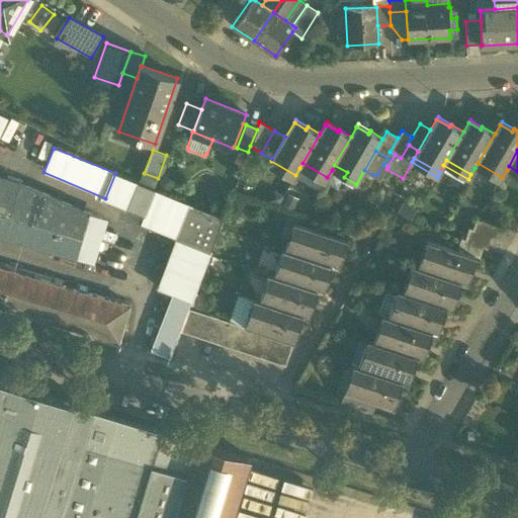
[(294,176),(295,175),(271,161),(269,165),(293,179),(294,176)]
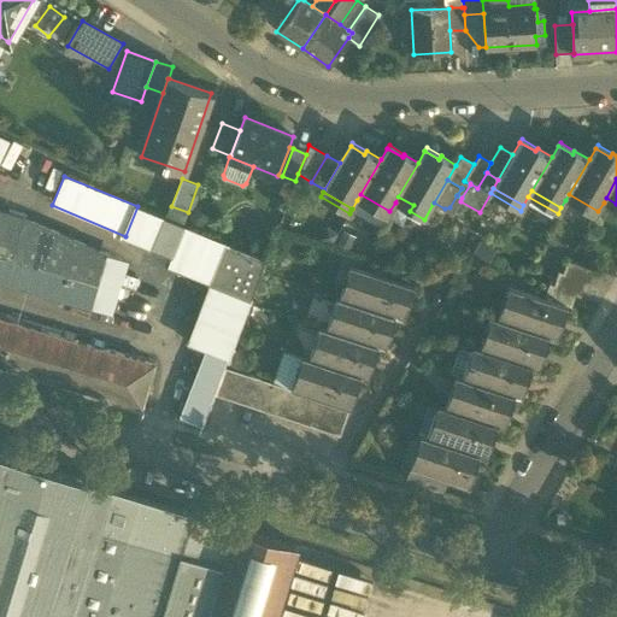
[(386,217),(389,211),(360,194),(357,200),(386,217)]
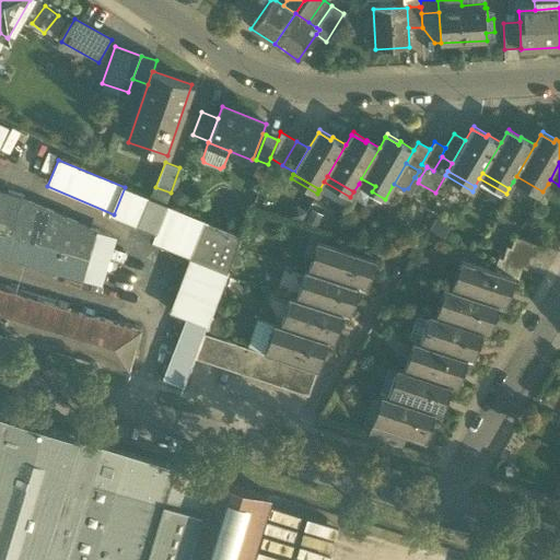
[(539,197),(543,191),(516,176),(513,182),(539,197)]
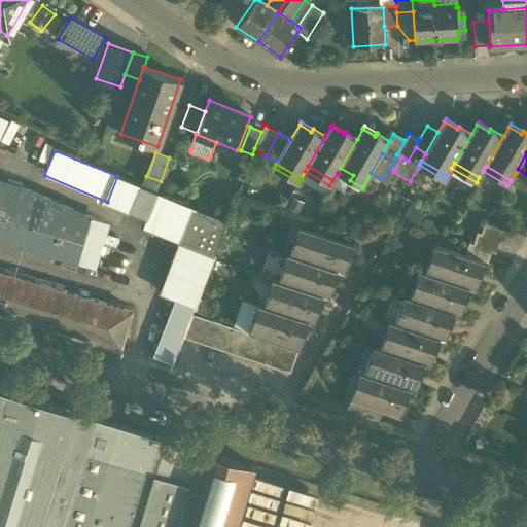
[(386,184),(393,172),(394,169),(390,167),(384,177),(380,178),(371,173),(370,174),(386,184)]
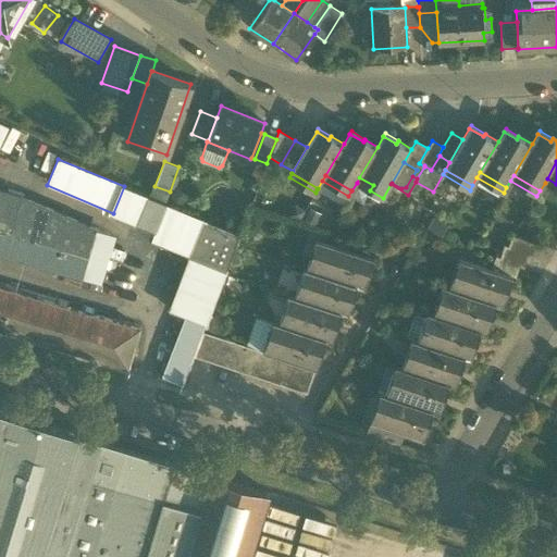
[(357,183),(370,190),(373,185),(359,177),(357,183)]
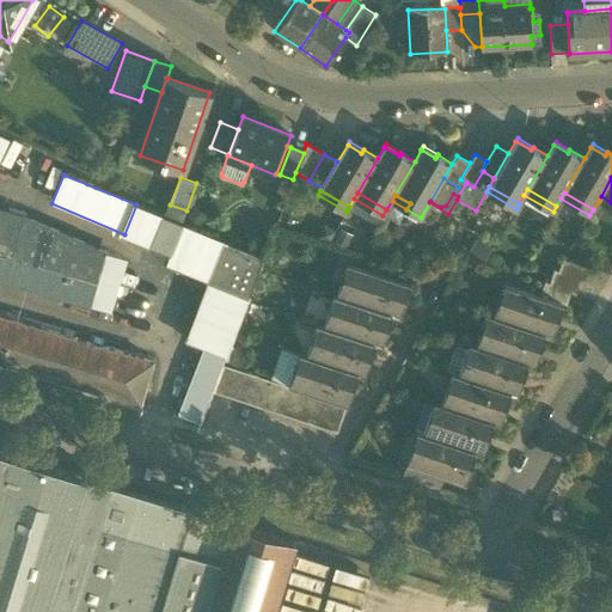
[(611,208),(611,202),(601,196),(599,201),(611,208)]
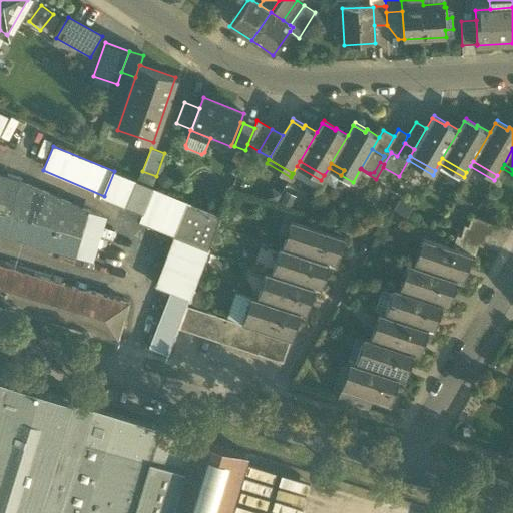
[(317,188),(321,180),(297,166),(293,173),(292,174),(317,188)]
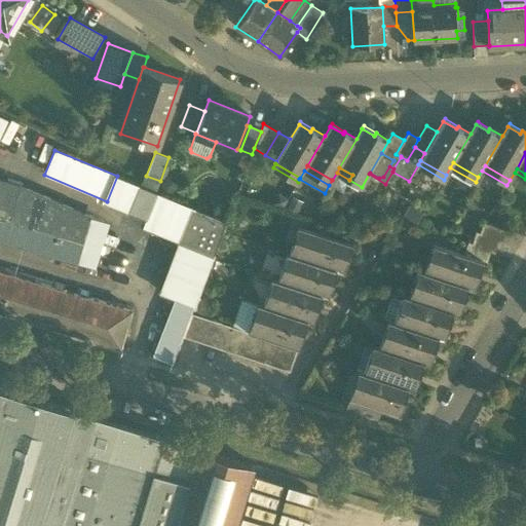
[(332,180),(329,185),(341,192),(349,180),(337,173),(332,180)]
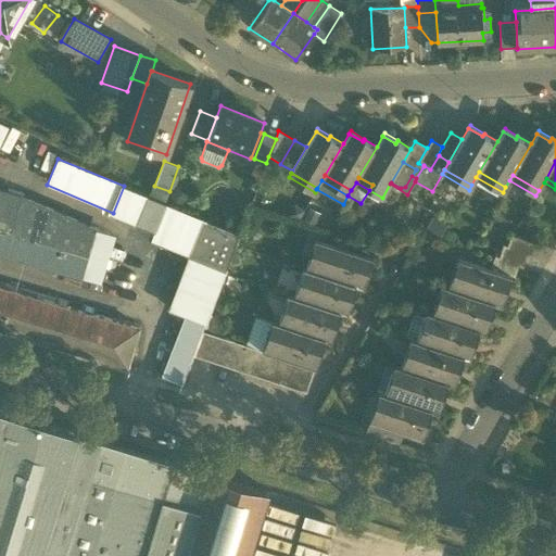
[(113,213),(136,222),(147,194),(124,186),(113,213)]
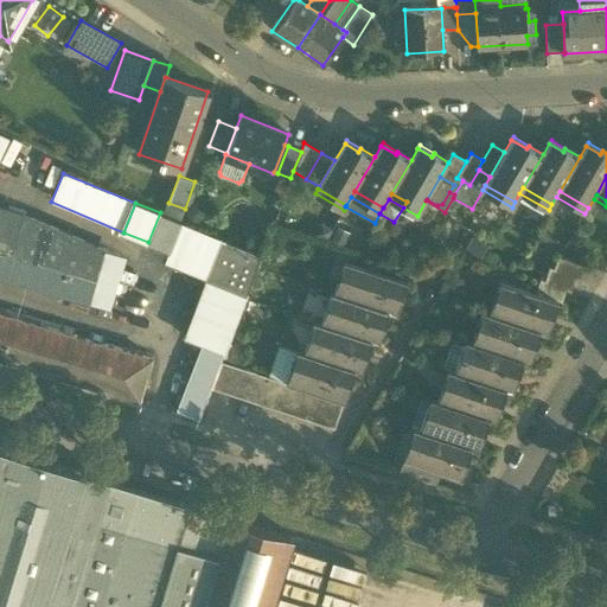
[(0,275),(5,278),(23,215),(8,211),(0,208),(0,275)]
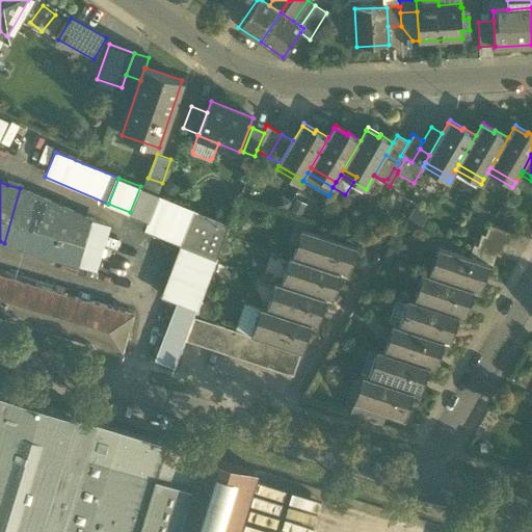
[(159,194),(140,186),(130,212),(150,220),(159,194)]
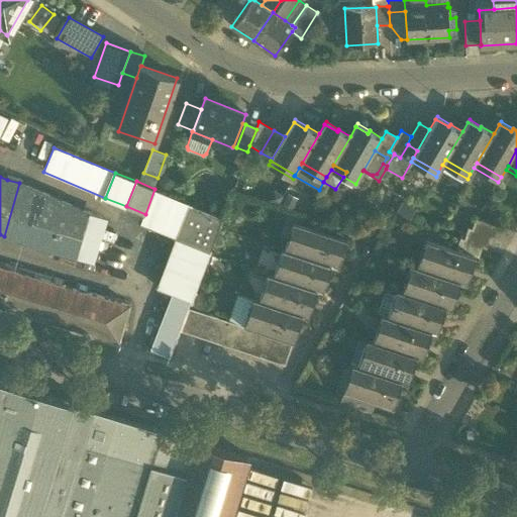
[(89,213),(19,183),(4,236),(76,256),(89,213)]
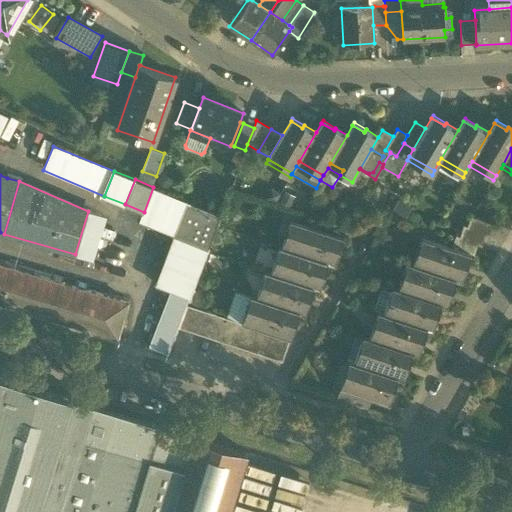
[(190,202),(153,187),(144,212),(141,220),(177,234),(178,235),(190,202)]
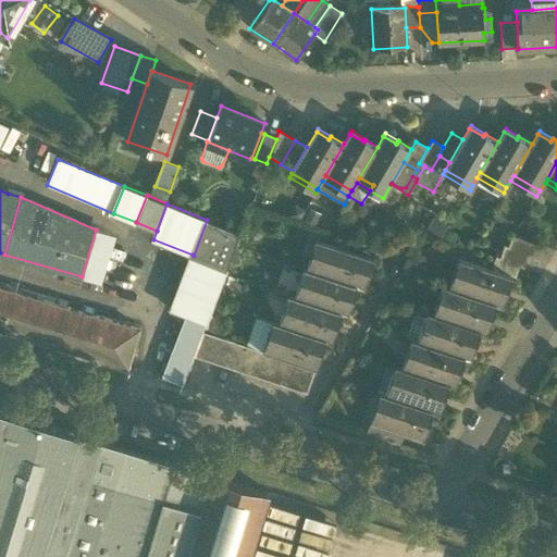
[(448,225),(433,217),(425,231),(441,239),(448,225)]
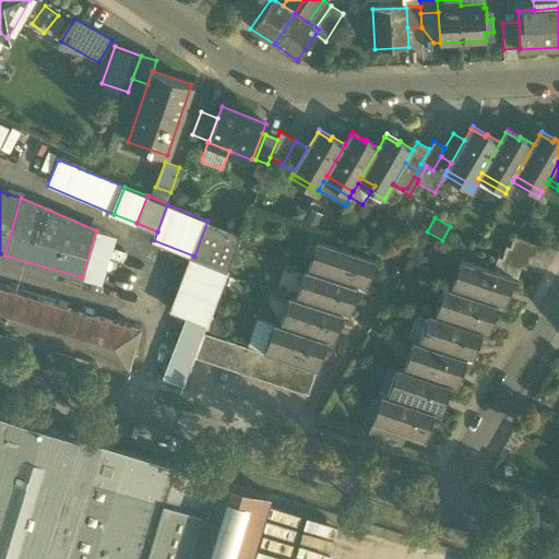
[(240,235),(207,221),(194,257),(193,256),(173,310),(186,316),(207,323),(225,275),(240,235)]
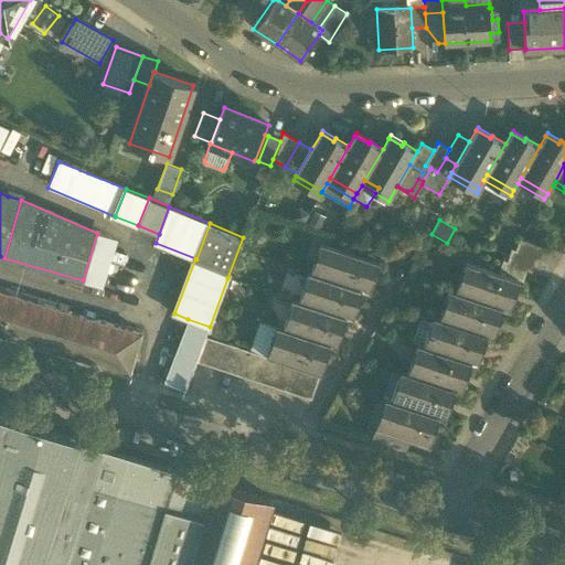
[(117,240),(97,233),(83,280),(104,286),(117,240)]
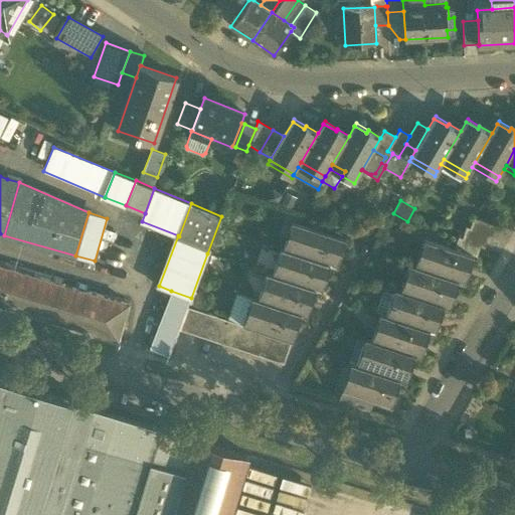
[(474,217),(470,229),(490,235),(493,236),(497,225),(475,218),(474,217)]
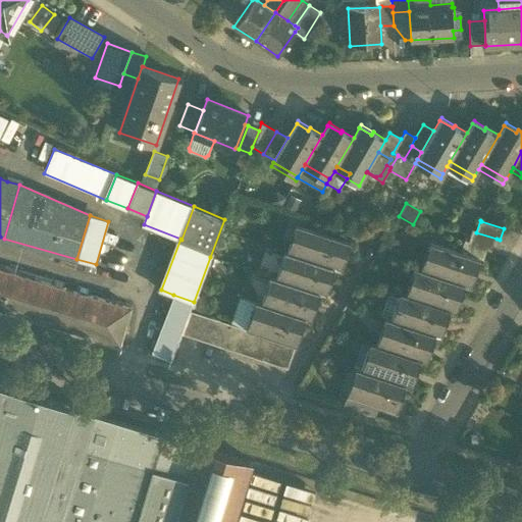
[(302,227),(293,255),(334,268),(338,269),(343,257),(346,258),(351,243),(302,227)]
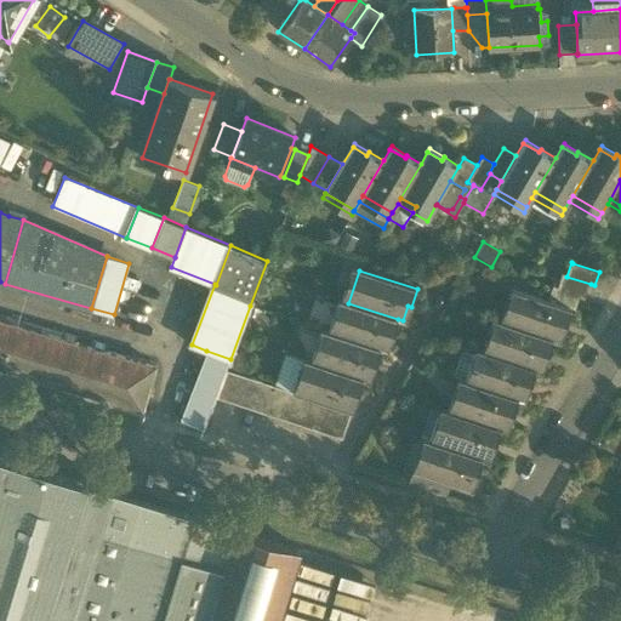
[(586,298),(591,284),(567,277),(563,275),(558,289),(582,297),(586,298)]
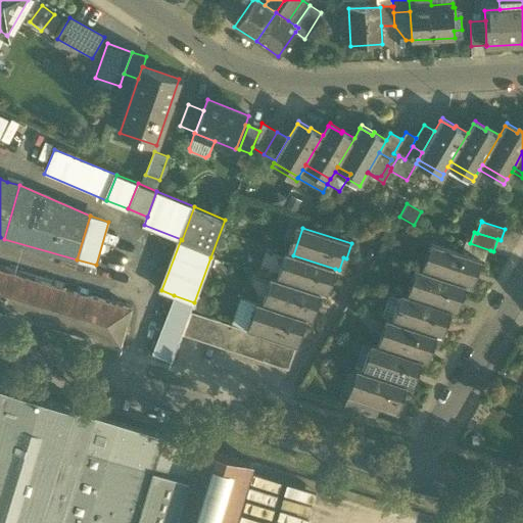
[(485,263),(490,250),(470,243),(467,242),(466,242),(462,253),(482,260),(481,262),(485,263)]
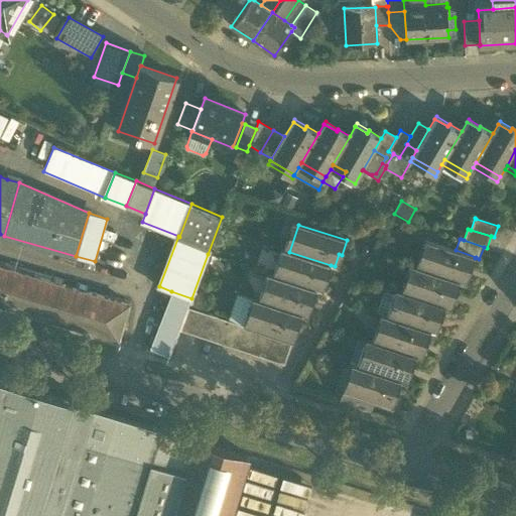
[(431,242),(422,269),(461,282),(464,283),(468,271),(471,272),(475,258),(476,257),(456,250),(431,242)]
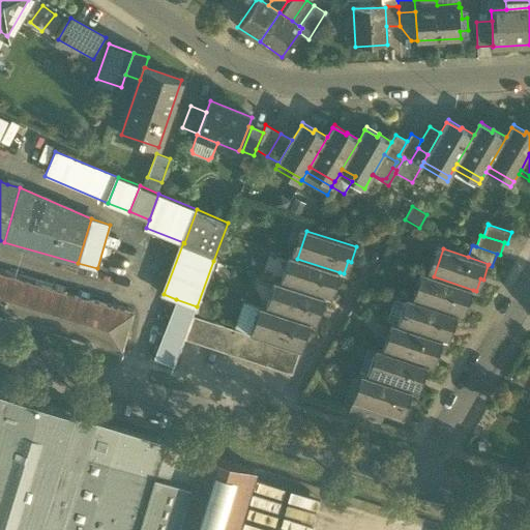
[(334,287),(340,272),(297,259),(295,258),(286,285),(325,298),(328,299),(332,287),(334,287)]
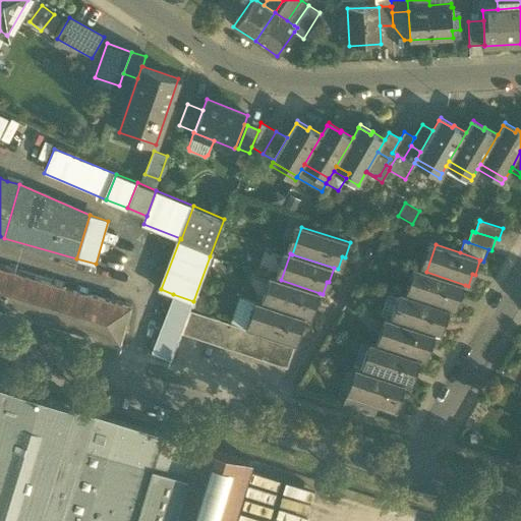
[(0,269),(0,308),(78,332),(78,333),(119,345),(130,307),(89,295),(89,296),(0,269)]
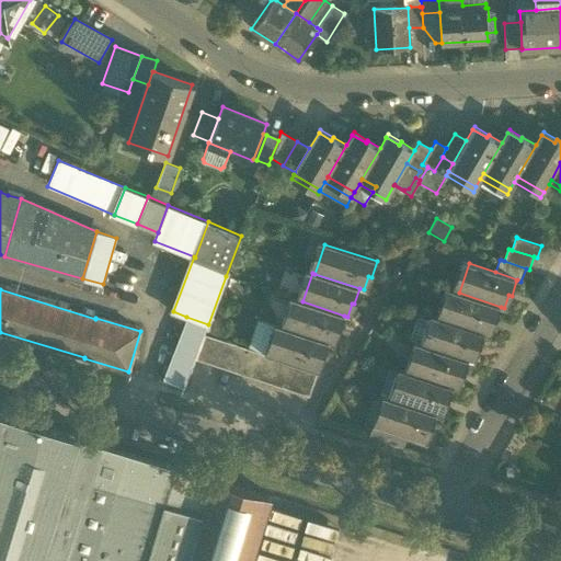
[(495,322),(501,307),(459,293),(453,290),(444,320),(484,333),(489,335),(493,321),(495,322)]
